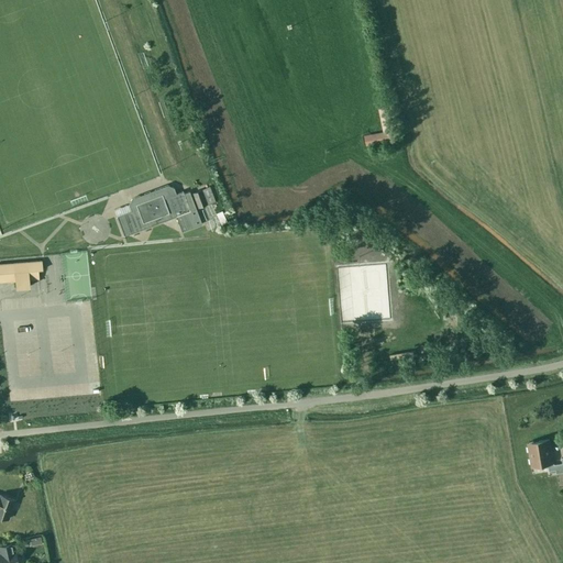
[(366,134),(367,143),(393,139),(387,107),(381,108),(385,131),(366,134)]
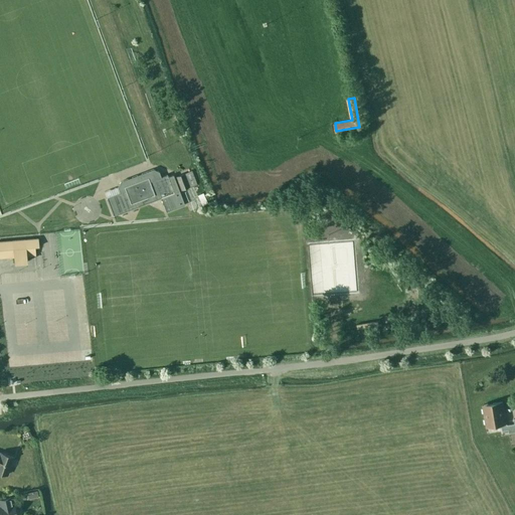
[(167,176),(166,175),(160,177),(158,172),(152,169),(120,182),(118,187),(120,192),(107,197),(113,215),(160,197),(166,211),(184,204),(172,174),(167,176)]
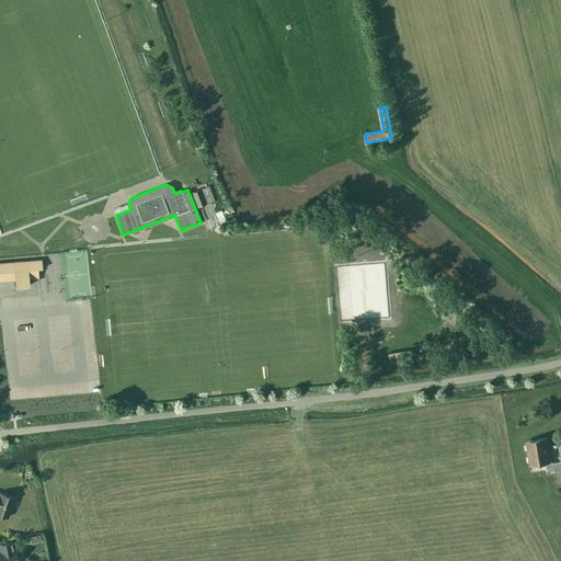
[(196,207),(205,204),(199,190),(191,192),(196,207)]
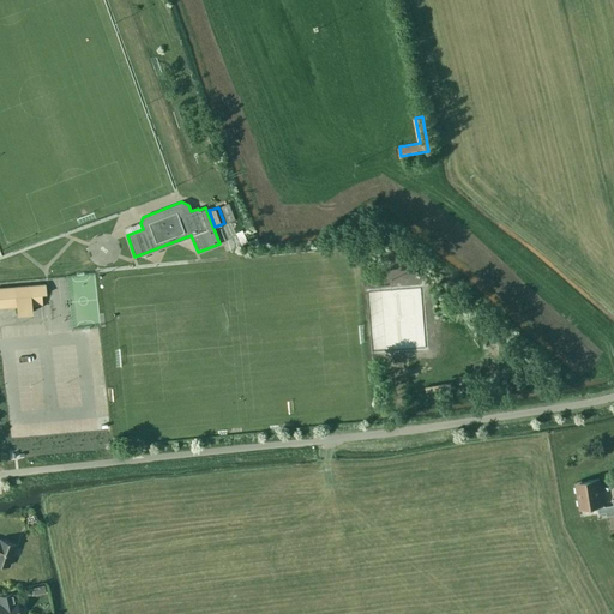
[(44,284),(0,288),(0,307),(16,306),(17,313),(31,312),(31,305),(37,305),(42,304),(41,294),(46,294),(44,284)]
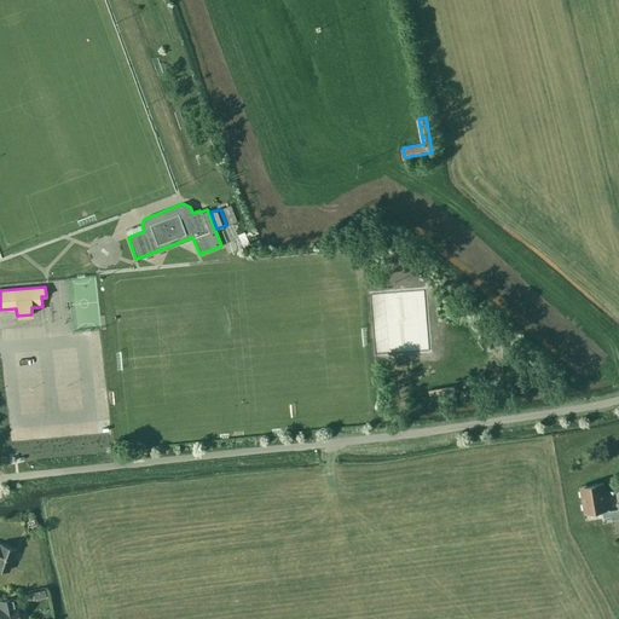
[(618,502),(617,503),(618,509),(608,510),(603,482),(591,485),(591,487),(579,490),(583,510),(595,508),(596,512),(602,510),(603,518),(611,516),(612,520),(618,519),(618,502)]
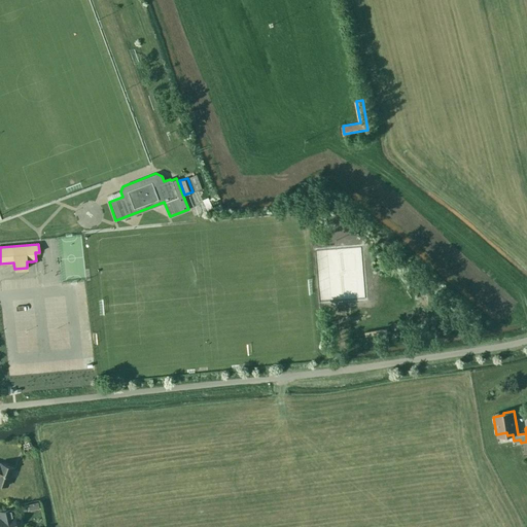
[(0,483),(7,486),(13,467),(0,462),(0,483)]
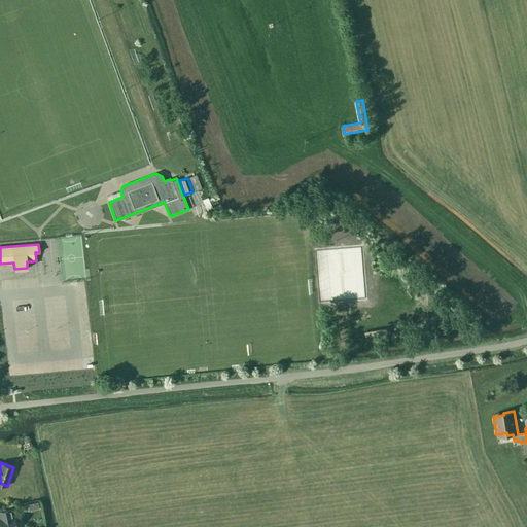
[(12,516),(10,508),(0,511),(0,526),(15,526),(13,515),(12,516)]
